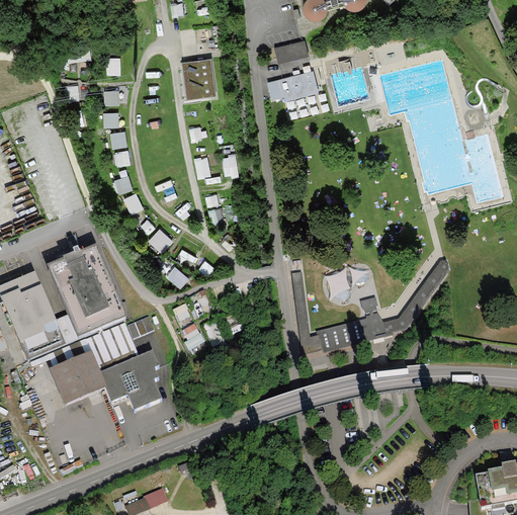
[(303,0),(303,2),(303,6),(305,10),(307,13),(311,15),(315,15),(319,15),(323,13),(326,10),(327,6),(328,2),(327,0),(303,0)]
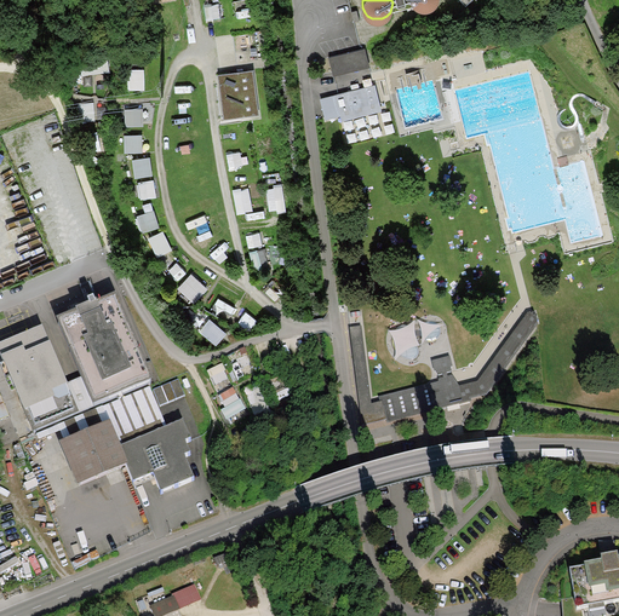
[(365,42),(327,52),(332,70),(368,61),(365,42)]
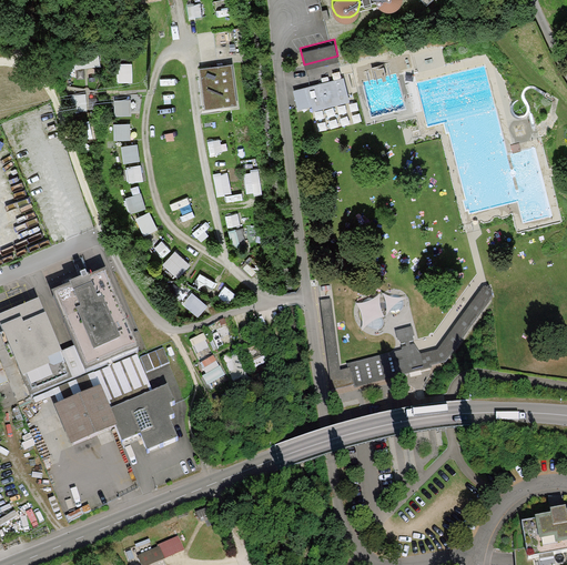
[(231,59),(199,62),(204,103),(236,99),(231,59)]
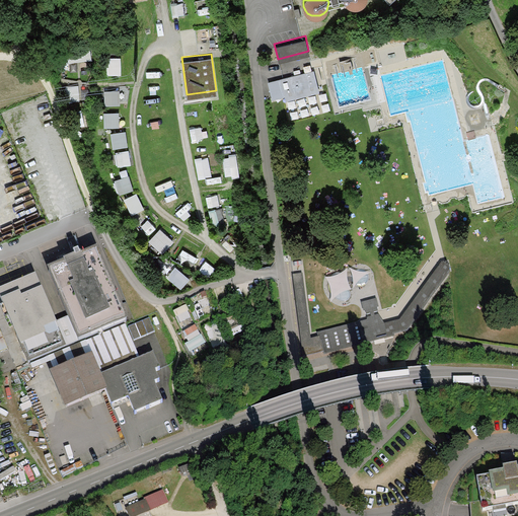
[(318,87),(313,66),(267,78),(272,94),(284,91),(286,96),(318,87)]
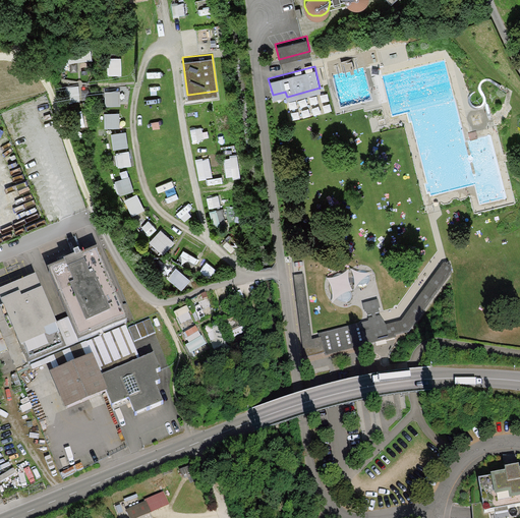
[(234,244),(227,237),(222,241),(230,249),(234,244)]
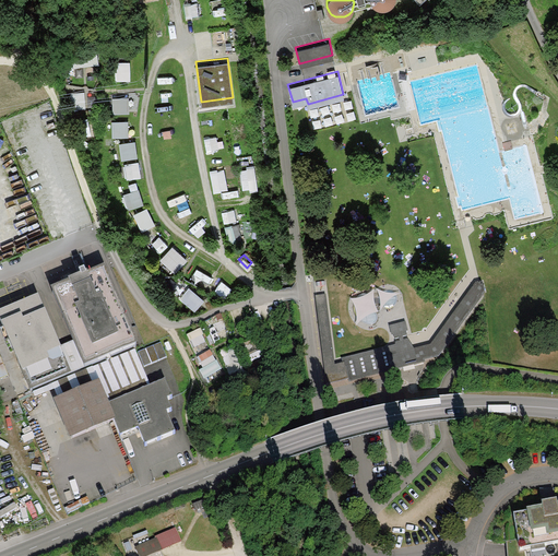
[(104,262),(50,284),(72,338),(83,363),(137,340),(104,262)]
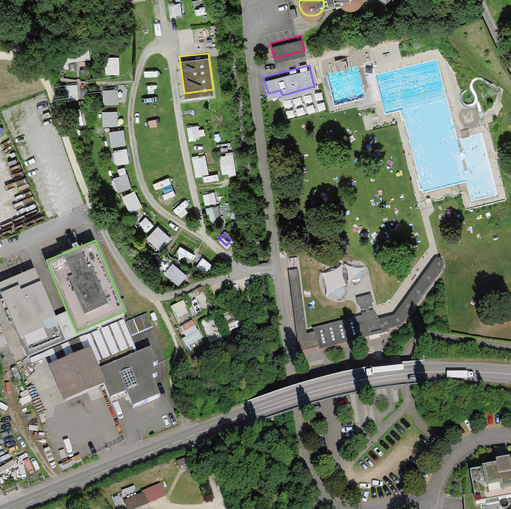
[(297,266),(288,267),(298,348),(318,343),(319,346),(388,328),(388,326),(401,323),(443,264),(440,257),(435,254),(393,313),(378,316),(373,307),(368,308),(367,305),(372,304),(371,300),(373,300),(371,291),(355,295),(357,304),(359,304),(360,307),(364,307),(365,309),(362,310),(362,312),(312,325),(313,329),(306,330),(297,266)]
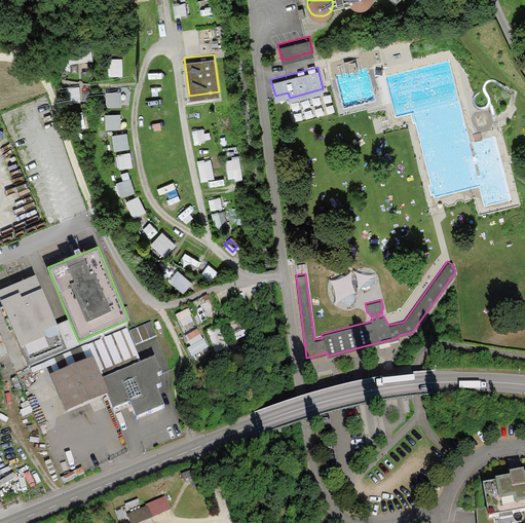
[(35,274),(0,289),(0,300),(20,346),(45,336),(49,337),(61,333),(57,323),(41,288),(35,274)]
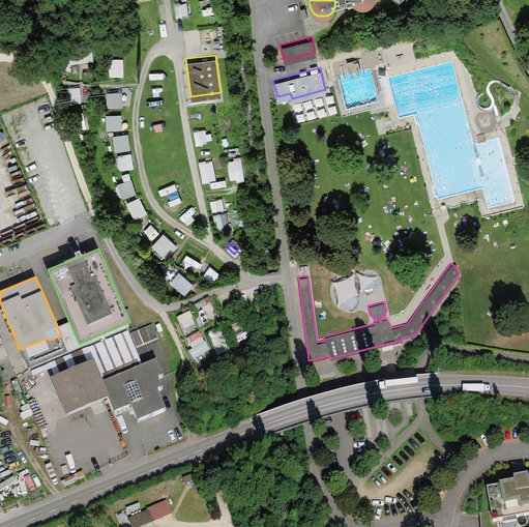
[(79,344),(68,320),(57,325),(61,335),(67,351),(80,346),(79,344)]
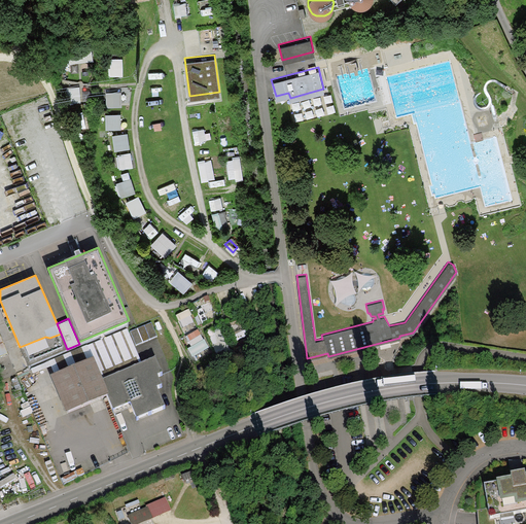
[(150,320),(130,328),(135,342),(156,334),(150,320)]
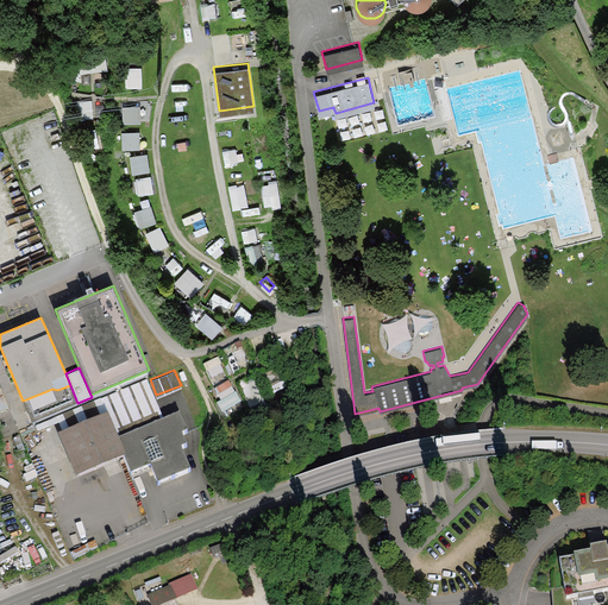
[(179,409),(118,435),(126,453),(123,454),(130,471),(149,462),(157,480),(190,466),(180,443),(186,441),(181,429),(186,427),(179,409)]
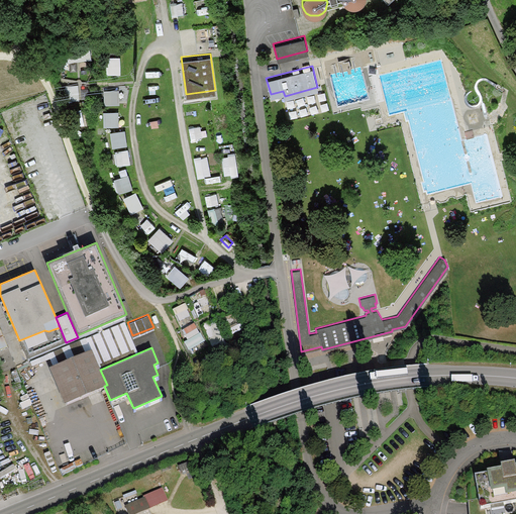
[(100,370),(91,348),(48,367),(64,403),(104,386),(107,385),(100,370)]
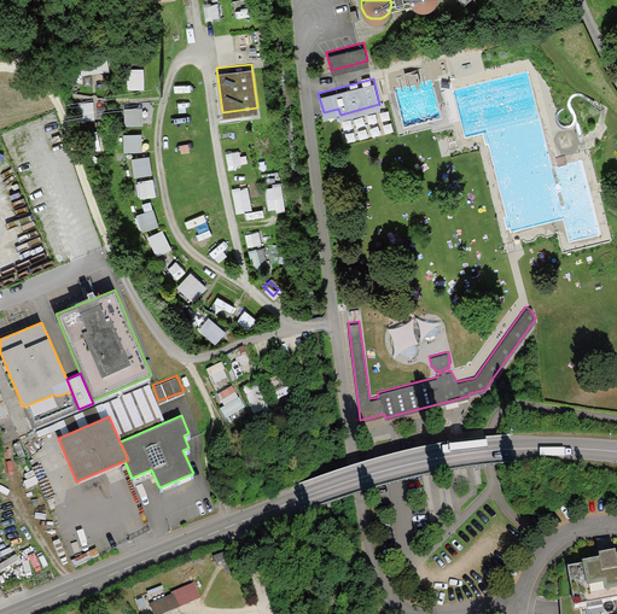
[(582,561),(568,563),(574,602),(616,594),(616,550),(616,551),(615,547),(598,550),(599,555),(581,557),(582,561)]
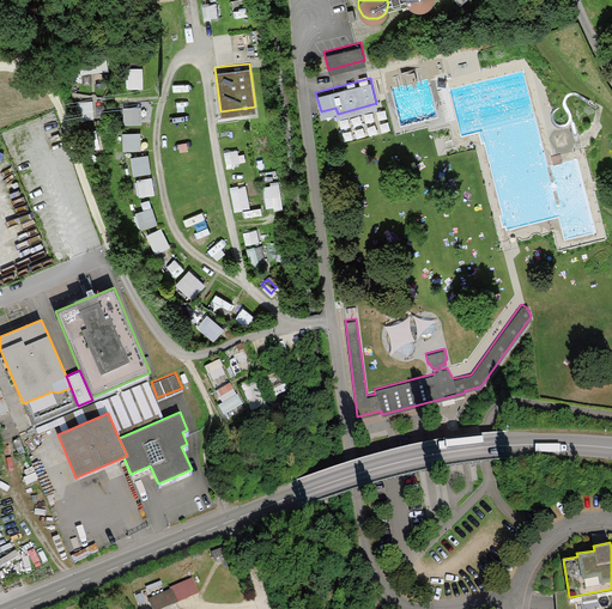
[(192,574),(169,584),(170,585),(171,585),(176,598),(198,590),(192,574)]
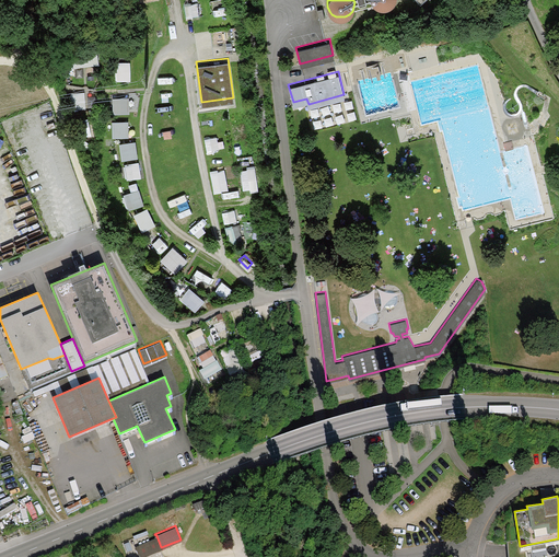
[(140,556),(161,547),(156,535),(155,535),(134,544),(140,556)]
